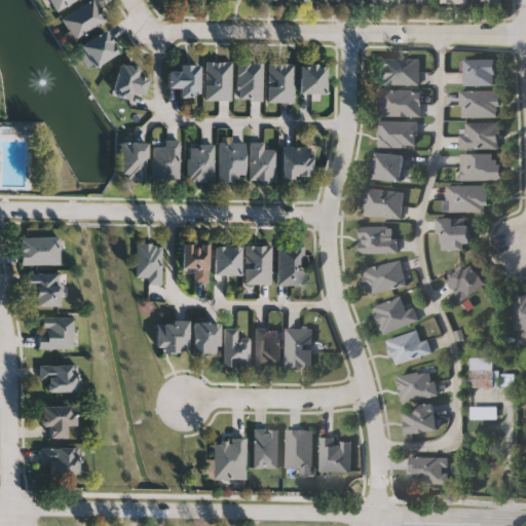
[(75,0),(55,11),(48,0),(75,0)]
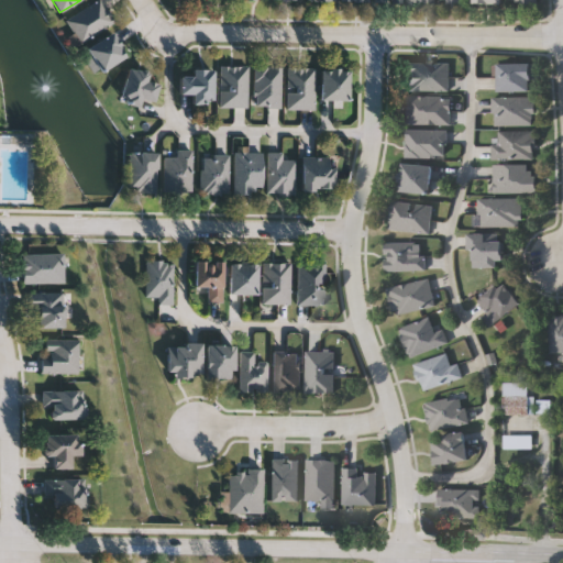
[(99,0),(113,21),(79,43),(64,20),(94,0),(99,0)]
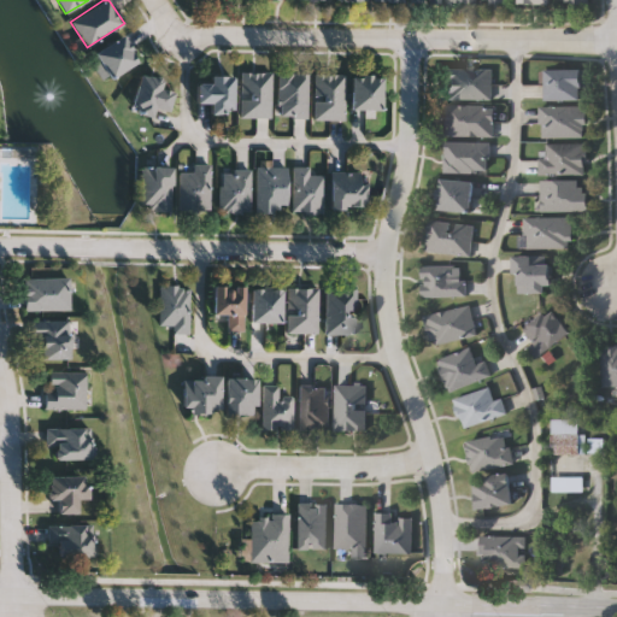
[(139,60),(111,78),(94,53),(122,35),(139,60)]
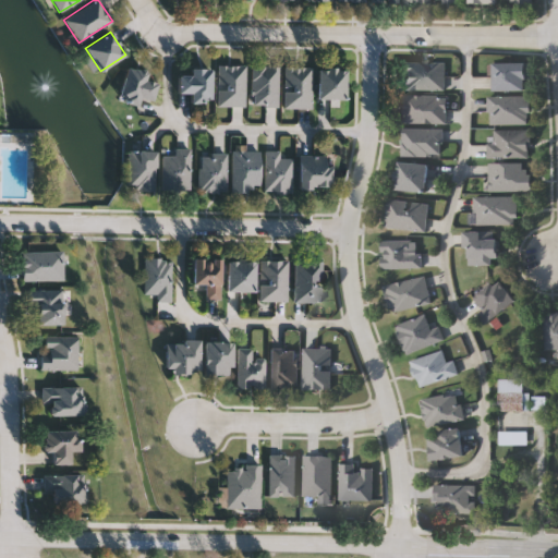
[(444,62),(444,91),(403,91),(403,62),(444,62)]
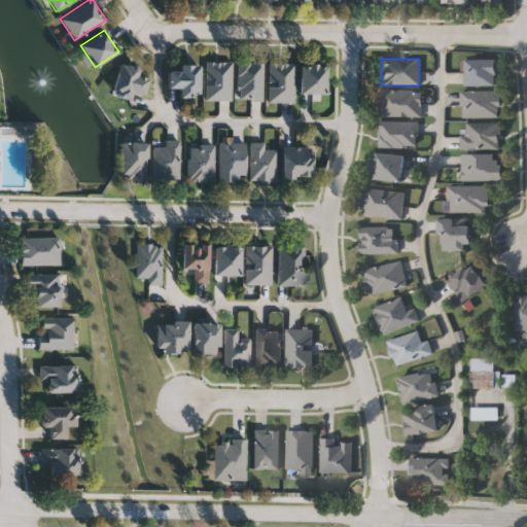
[(466,60),(499,60),(499,86),(466,86),(466,60)]
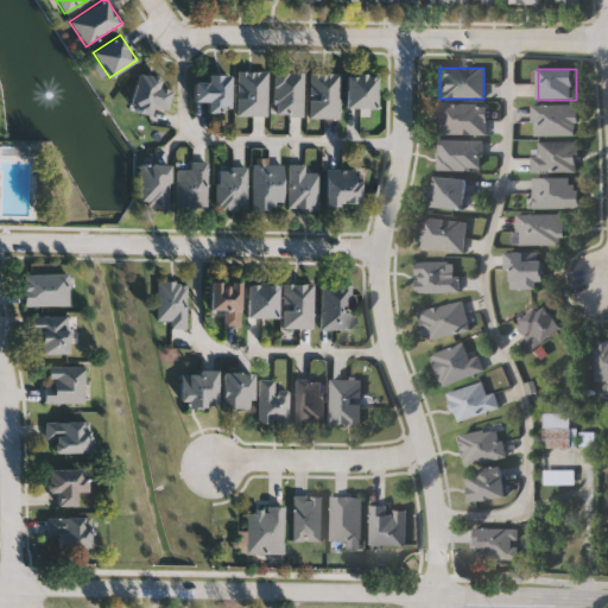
[(266,116),(236,116),(236,71),(266,71),(266,116)]
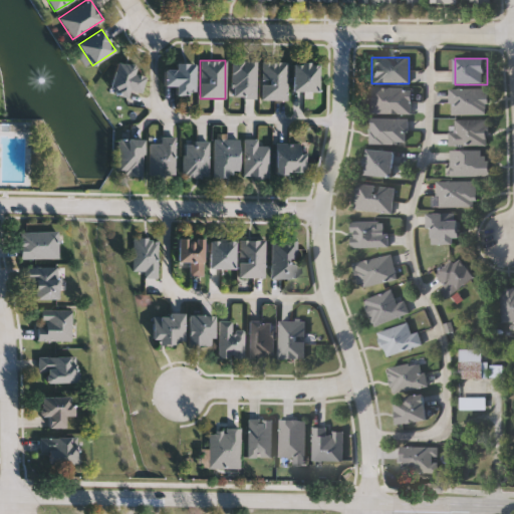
[(231,98),(231,60),(256,60),(256,98),(231,98)]
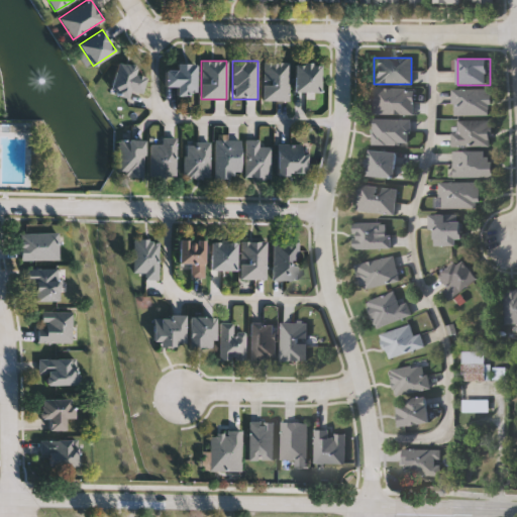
[(130,91),(128,99),(109,94),(117,62),(136,67),(135,75),(145,77),(141,94),(130,91)]
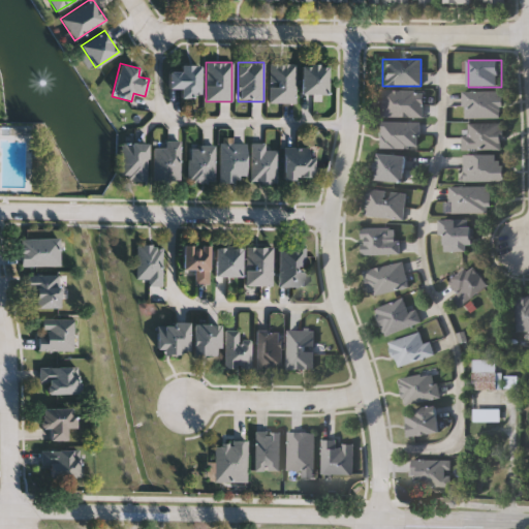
[(269,102),(269,64),(294,64),(294,102),(269,102)]
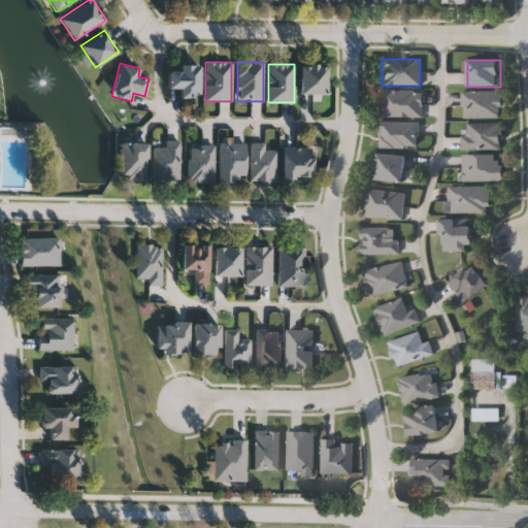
[(179,89),(168,89),(168,71),(178,71),(178,65),(200,65),(200,98),(179,98),(179,89)]
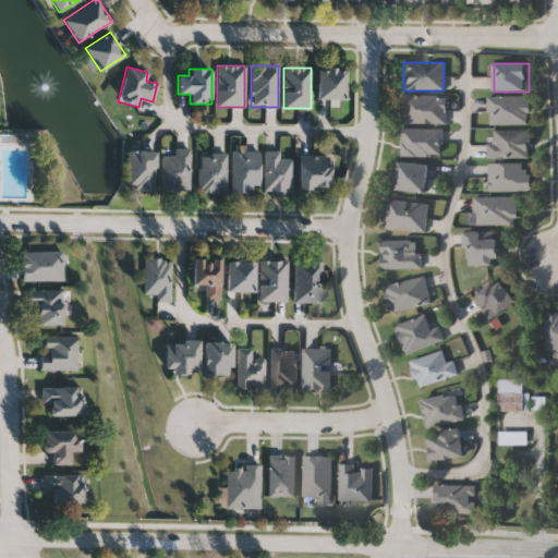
[(346,70),(346,99),(316,99),(316,70),(346,70)]
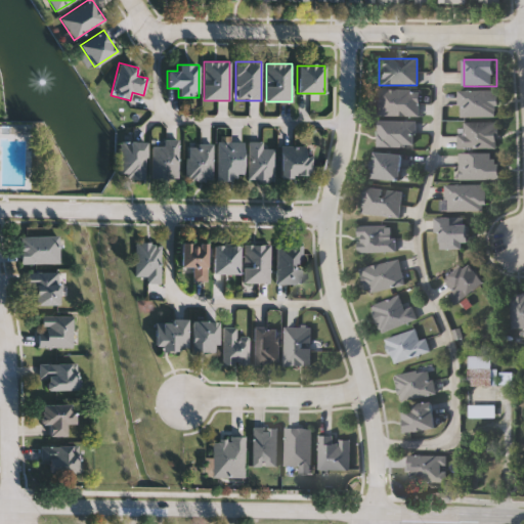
[(418,117),(379,117),(379,90),(418,90),(418,117)]
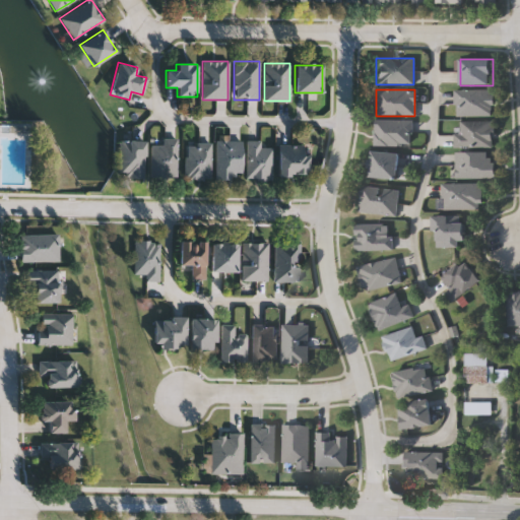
[(455,90),(493,90),(494,117),(455,117),(455,90)]
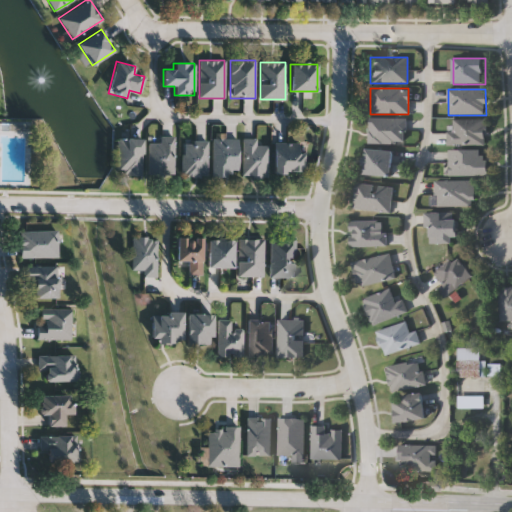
[(405,119),(405,144),(368,144),(368,119),(405,119)]
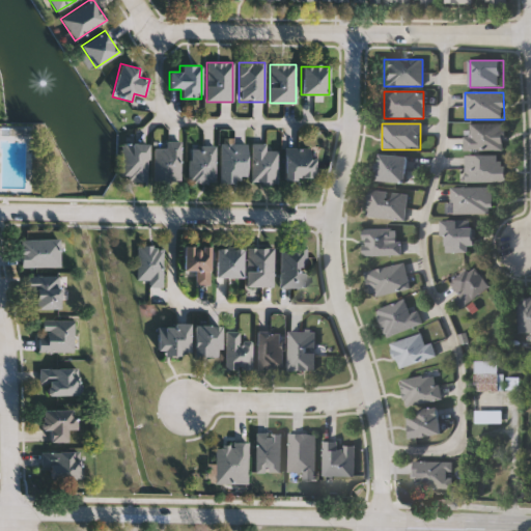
[(503,126),(503,150),(465,150),(465,126),(503,126)]
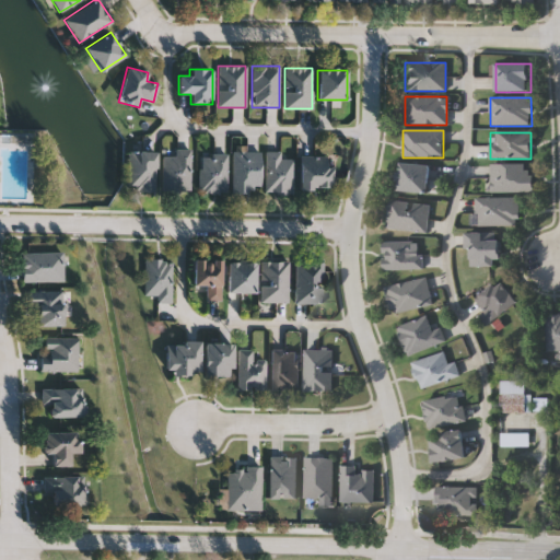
[(162,193),(162,156),(174,156),(174,150),(189,150),(189,193),(162,193)]
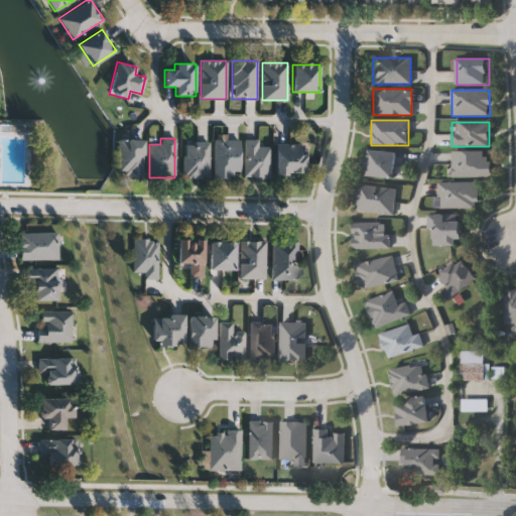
[(240,139),(240,177),(214,177),(214,139),(240,139)]
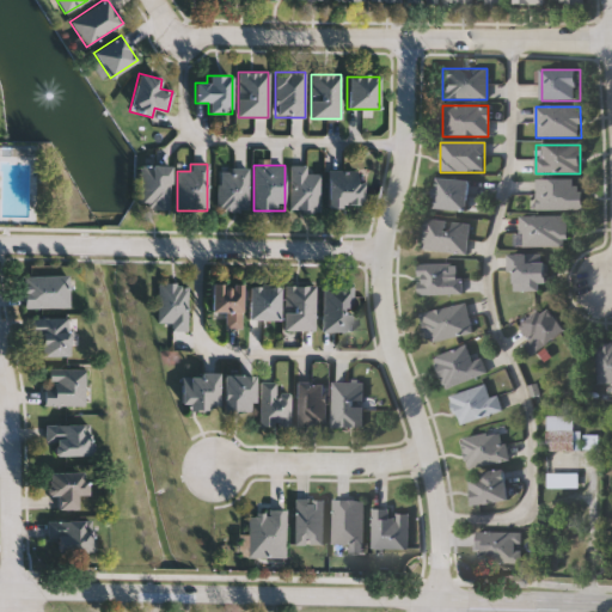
[(170,210),(140,210),(140,166),(170,166),(170,210)]
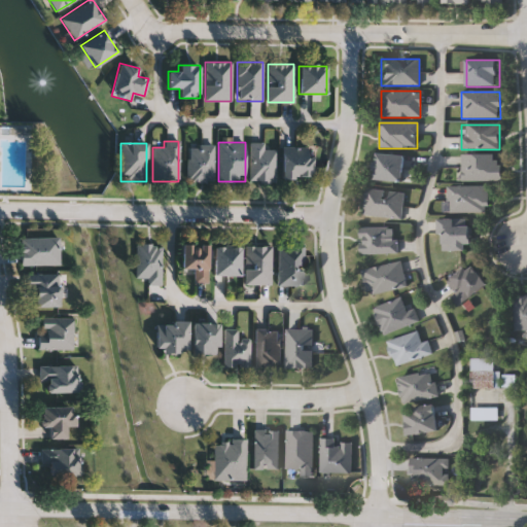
[(249,181),(249,143),(265,143),(265,149),(275,149),(275,181),(249,181)]
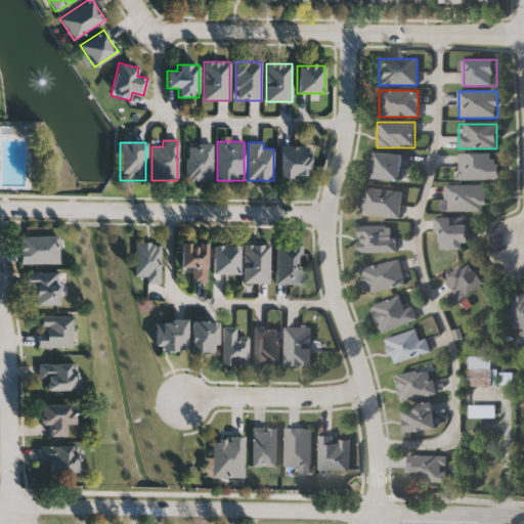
[(212,145),(212,180),(186,180),(186,145),(212,145)]
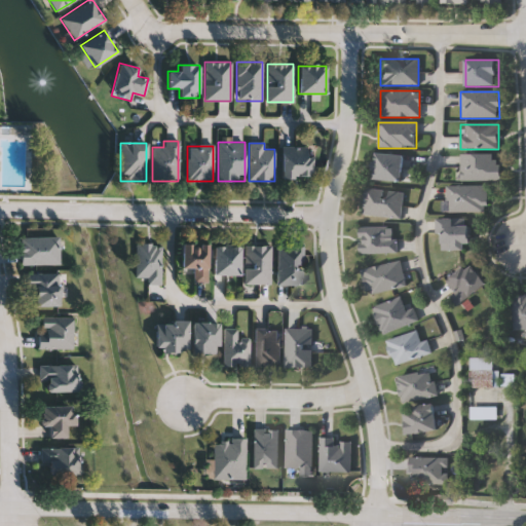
[(282,179),(282,149),(312,150),(311,179),(282,179)]
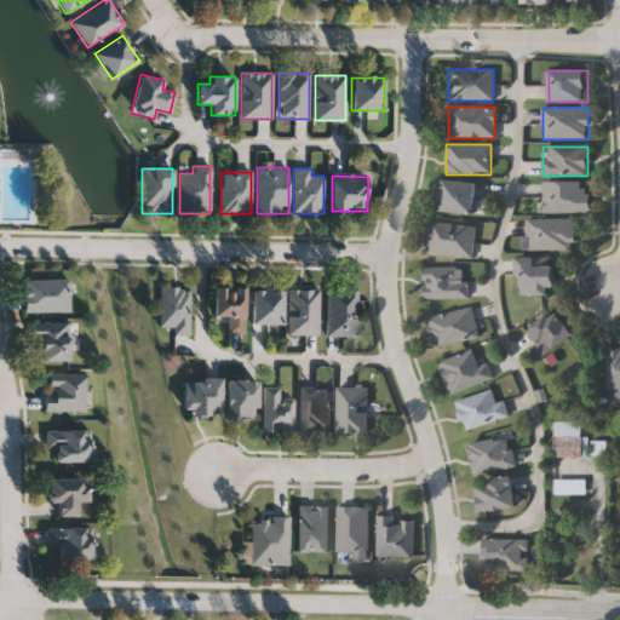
[(441,212),(443,181),(476,184),(474,216),(441,212)]
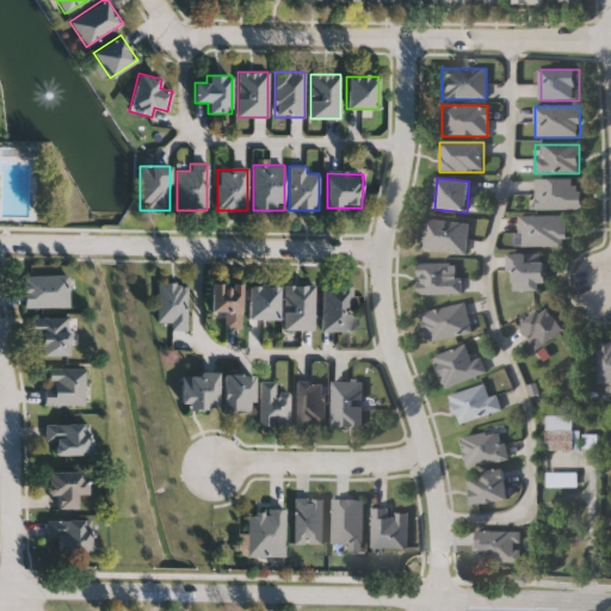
[(582,210),(535,210),(535,180),(582,180),(582,210)]
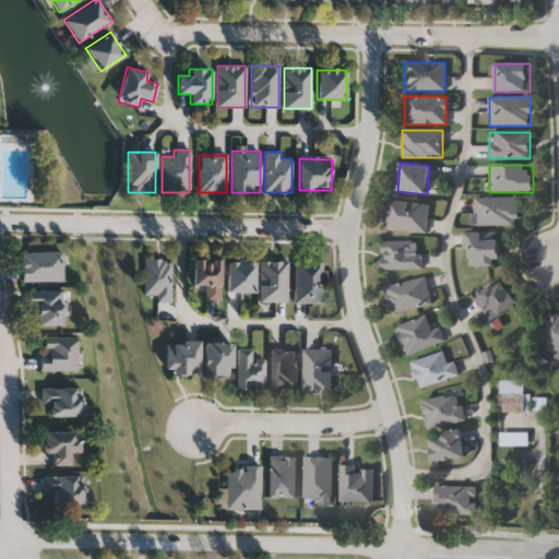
[(475,225),(475,197),(518,197),(518,225),(475,225)]
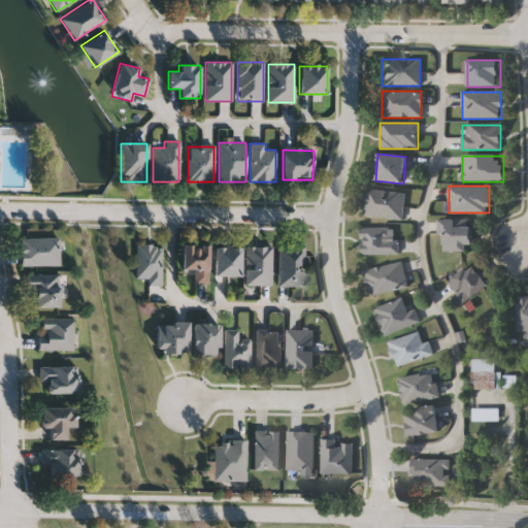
[(404,194),(401,221),(363,216),(366,189),(404,194)]
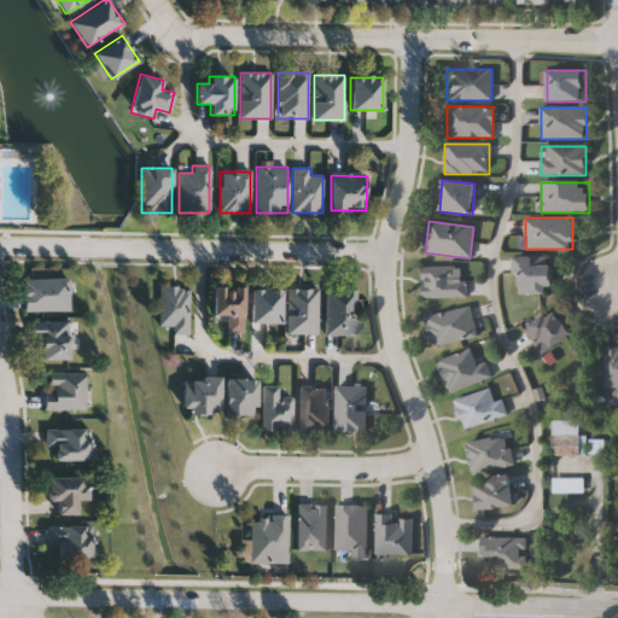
[(535,257),(535,266),(553,266),(553,293),(517,293),(517,257),(535,257)]
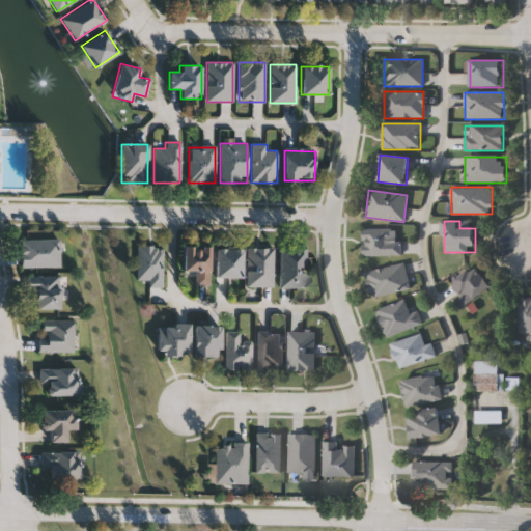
[(392,229),(392,240),(400,240),(400,256),(362,256),(362,229),(392,229)]
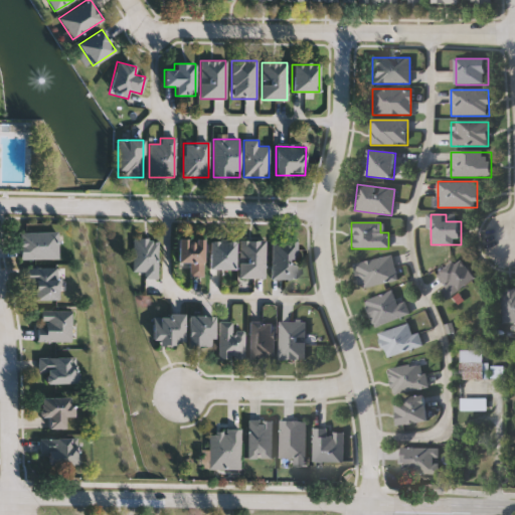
[(56,232),(56,259),(19,259),(19,232),(56,232)]
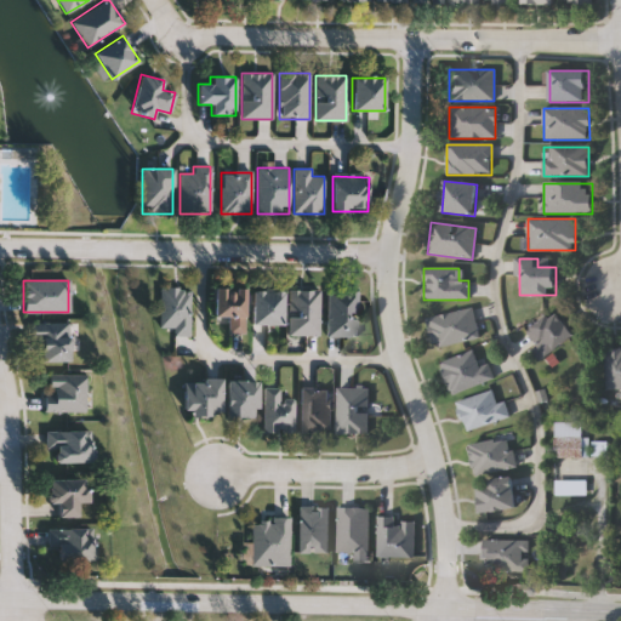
[(189,288),(189,336),(172,336),(172,328),(159,328),(159,288),(189,288)]
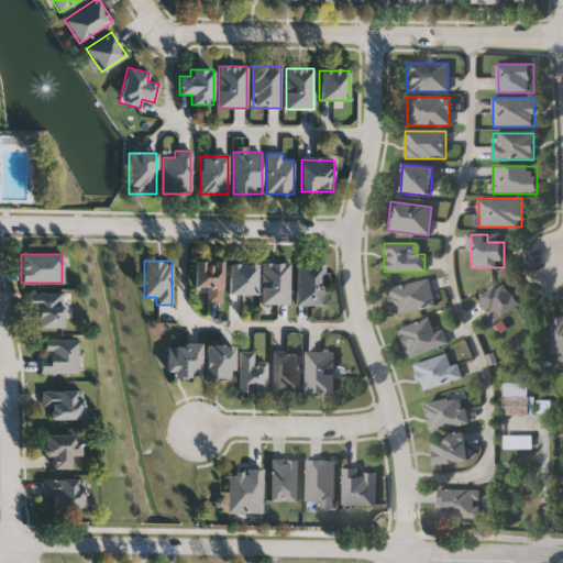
[(195,288),(195,261),(222,261),(222,302),(208,302),(208,288),(195,288)]
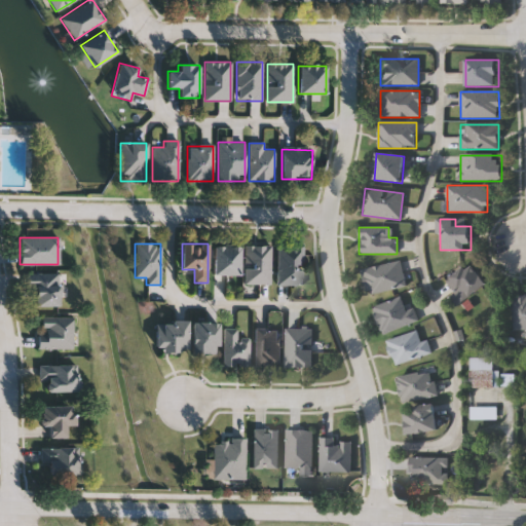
[(239,246),(239,274),(214,274),(214,246),(239,246)]
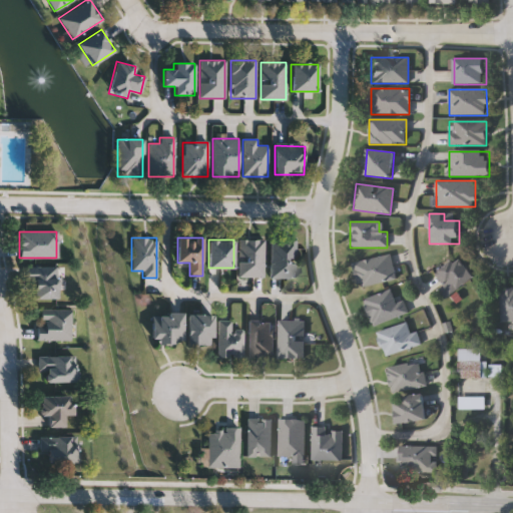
[(264,239),(264,277),(238,277),(238,239),(264,239)]
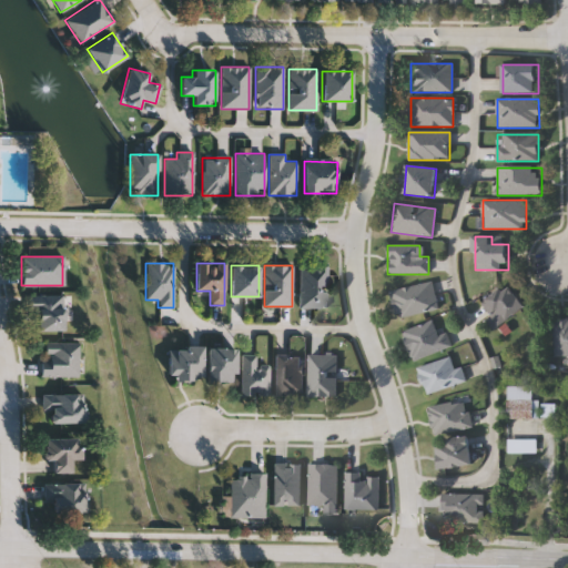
[(327,266),(327,307),(298,307),(298,266),(327,266)]
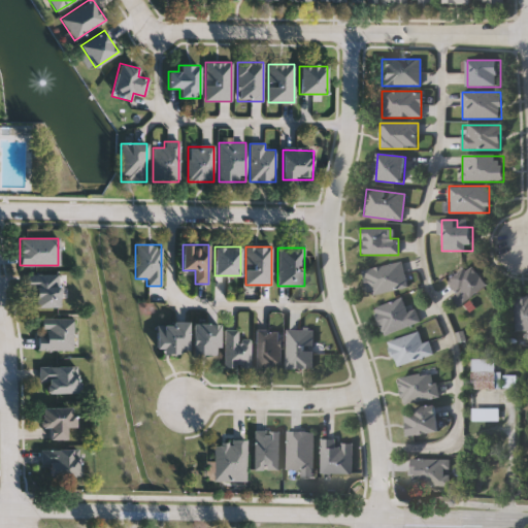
[(362,270),(401,262),(407,288),(368,297),(362,270)]
